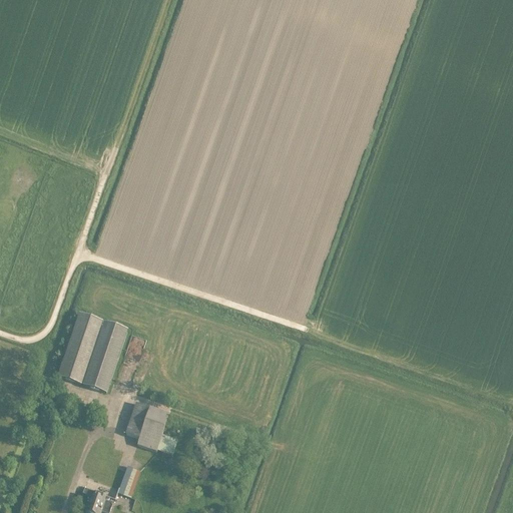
[(57,376),(80,384),(102,321),(79,313),(57,376)]
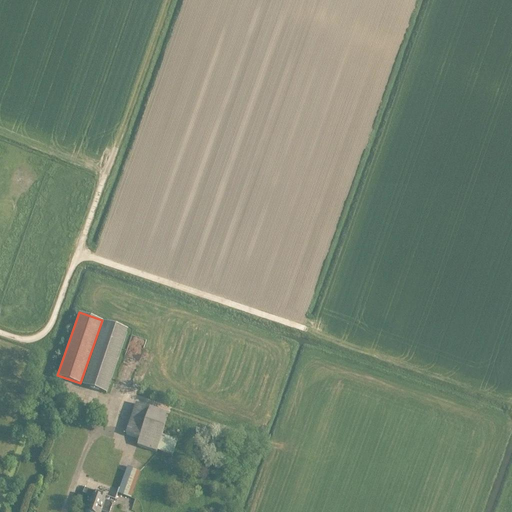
[(82,383),(105,391),(127,328),(104,320),(82,383)]
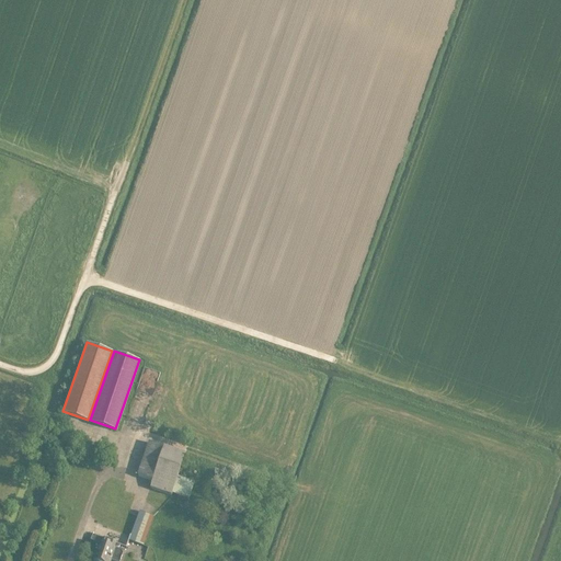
[(171,494),(172,493),(185,454),(148,441),(137,474),(152,480),(149,488),(171,494)]
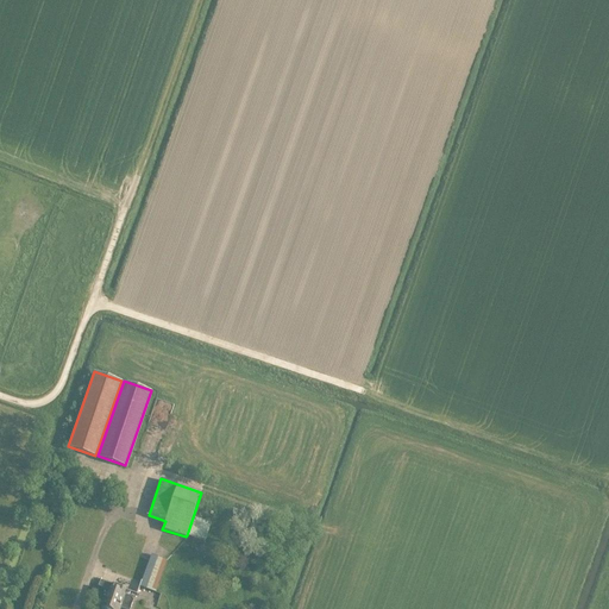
[(140,586),(156,592),(167,559),(152,554),(140,586)]
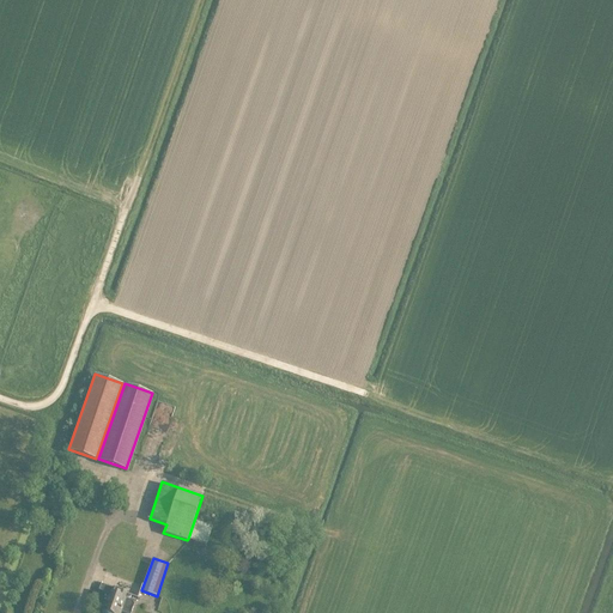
[(129,612),(135,601),(129,599),(131,595),(102,586),(101,590),(109,593),(102,612),(103,612),(129,612)]
